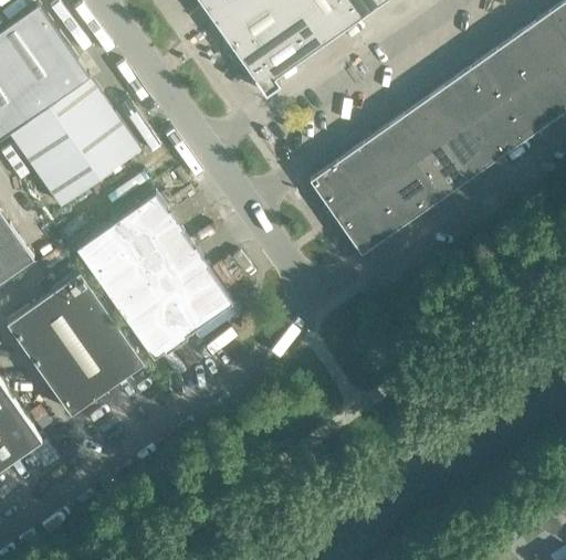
[(197,0),(265,97),(280,87),(275,80),(388,0),(197,0)]
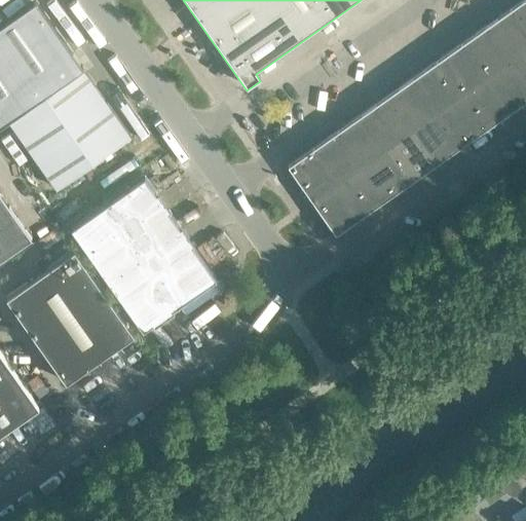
[(525,0),(287,170),(335,237),(525,103),(525,0)]
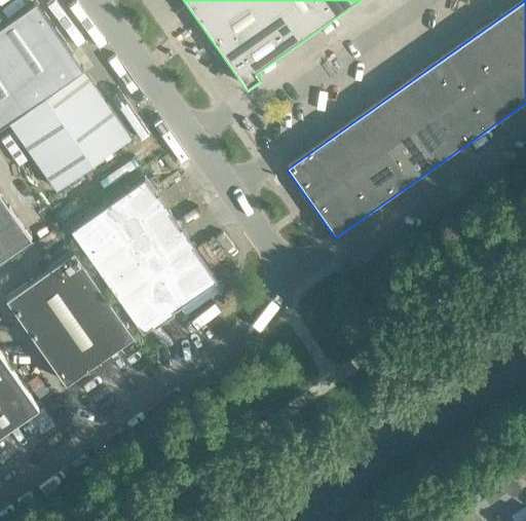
[(0,131),(8,125),(55,194),(130,141),(35,5),(0,29),(0,131)]
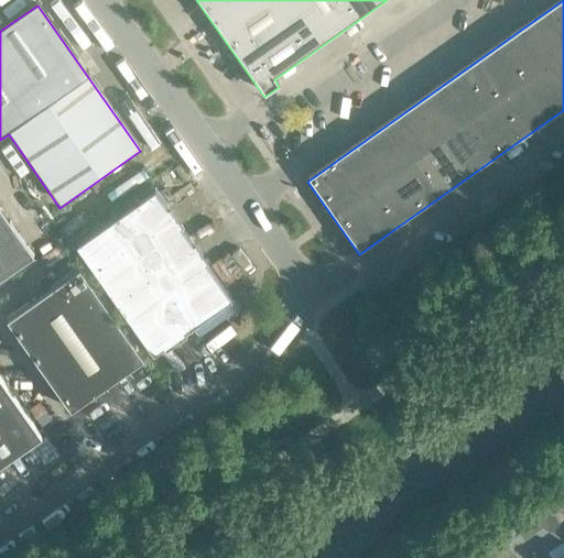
[(75,249),(99,283),(153,359),(232,303),(154,194),(75,249)]
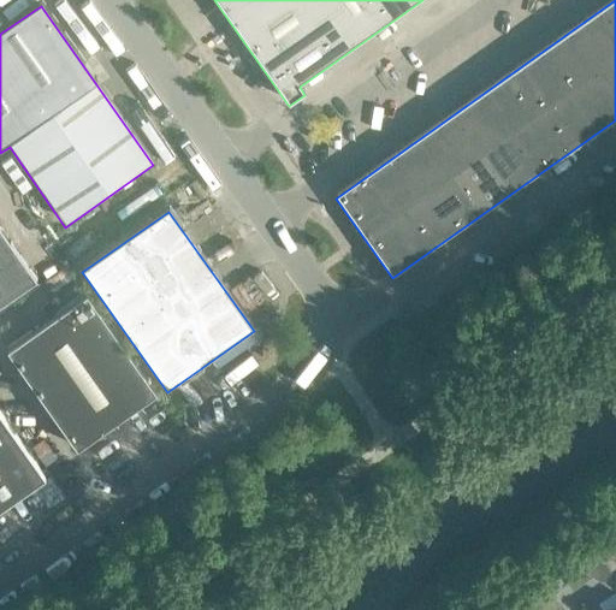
[(0,232),(0,309),(36,284),(0,232)]
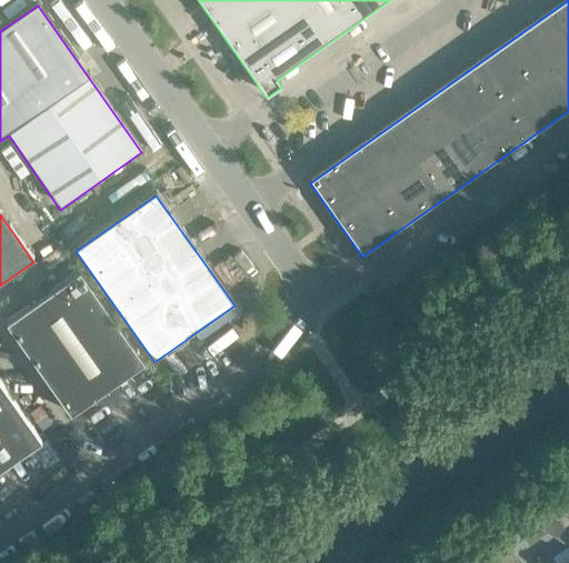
[(80,273),(6,325),(71,419),(146,365),(80,273)]
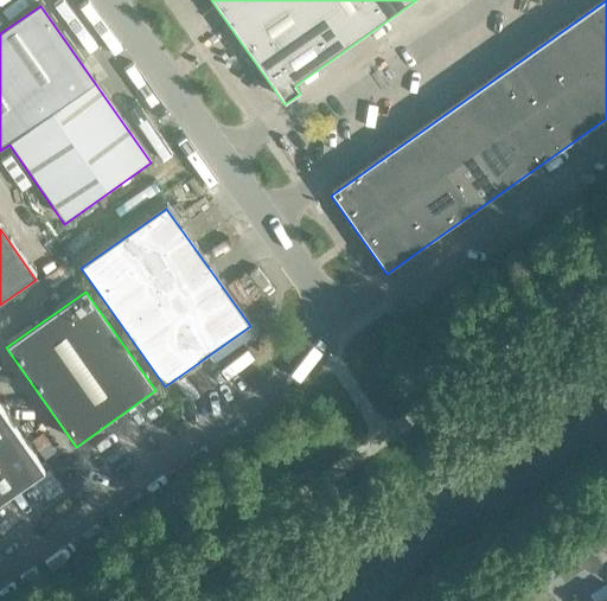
[(0,414),(0,505),(44,475),(0,414)]
